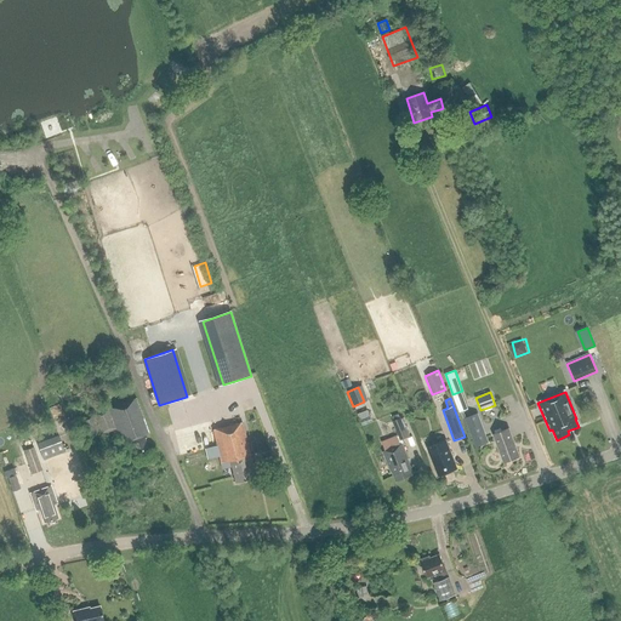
[(136,454),(149,450),(144,438),(148,436),(135,399),(108,410),(97,412),(80,419),(87,438),(86,439),(114,429),(115,429),(119,432),(123,444),(131,440),(132,443),(136,454)]
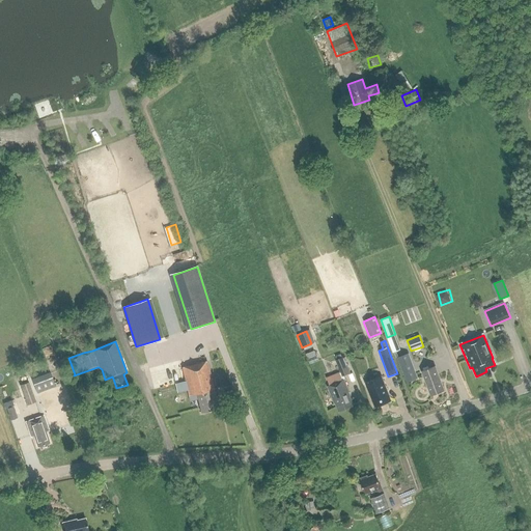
[(418,379),(409,354),(397,358),(407,383),(418,379)]
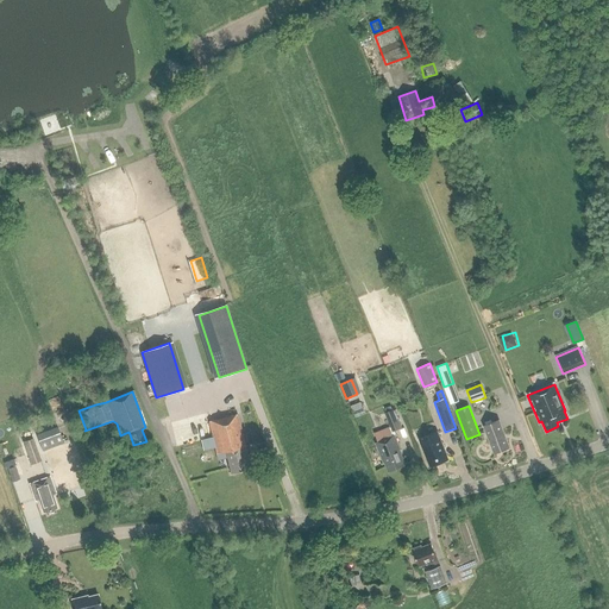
[(385,413),(393,432),(400,428),(393,410),(385,413)]
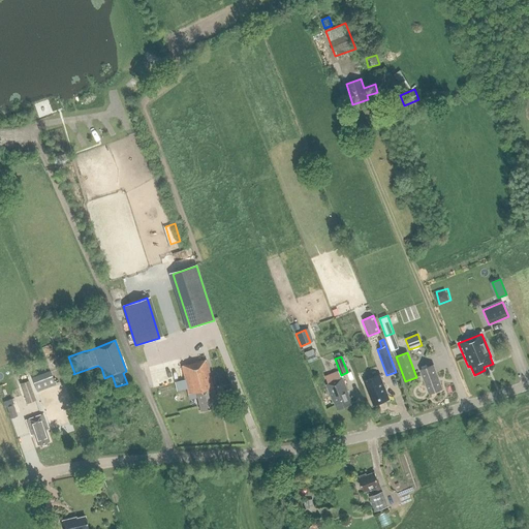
[(154,389),(175,383),(177,392),(186,390),(188,399),(197,398),(199,412),(217,408),(213,389),(206,361),(181,367),(180,360),(149,368),(154,389)]
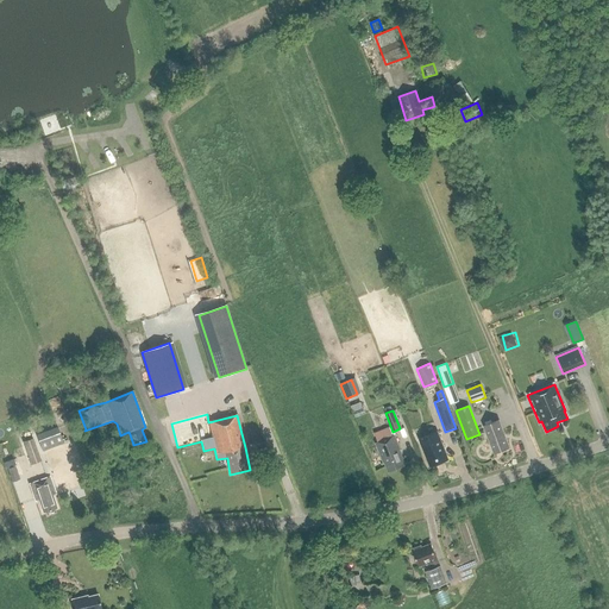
[(494,456),(509,449),(498,420),(483,426),(494,456)]
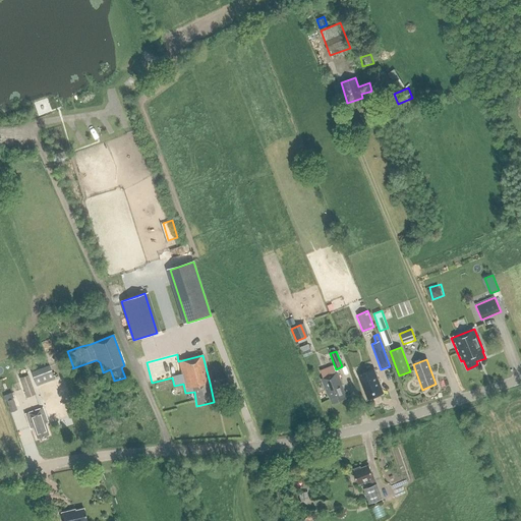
[(49,364),(31,371),(37,386),(54,380),(49,364)]
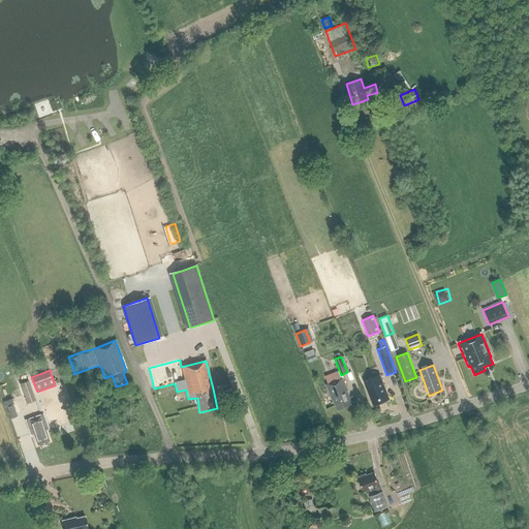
[(373,406),(390,400),(380,376),(364,382),(373,406)]
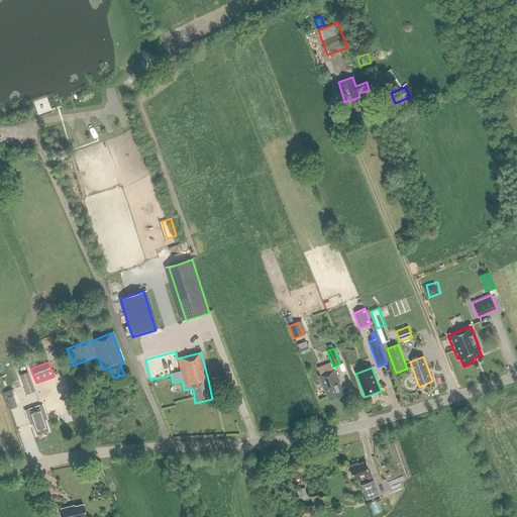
[(330,401),(344,395),(339,382),(335,371),(318,377),(325,394),(327,394),(330,401)]
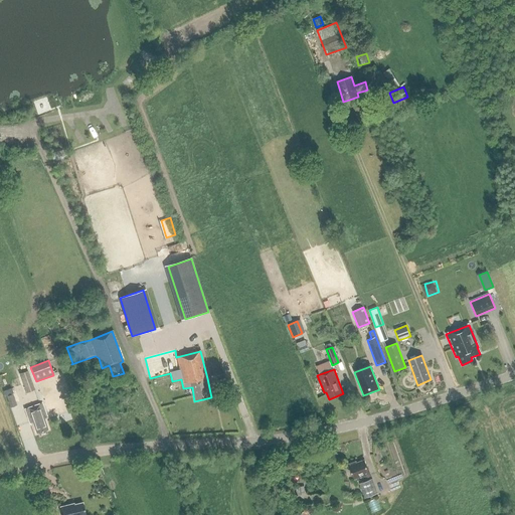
[(19,373),(23,384),(31,381),(27,370),(19,373)]
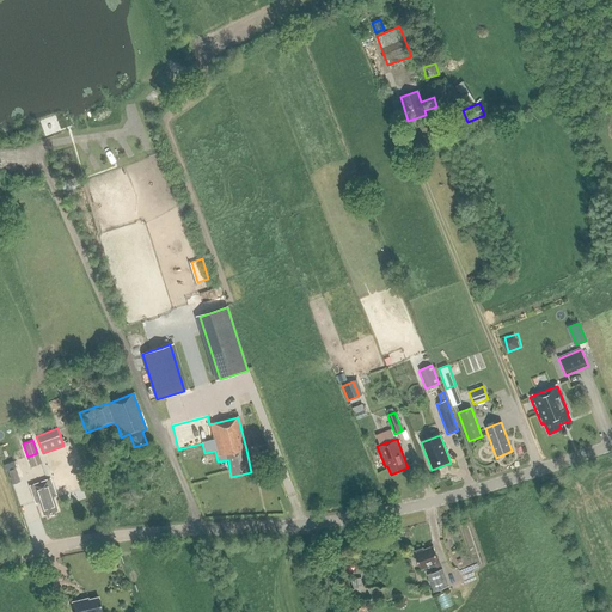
[(14,467),(7,470),(12,484),(20,482),(14,467)]
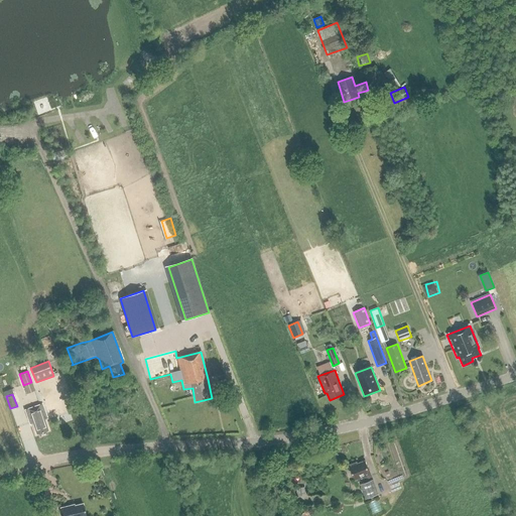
[(36,435),(48,431),(44,420),(47,419),(42,405),(25,410),(30,425),(32,424),(36,435)]
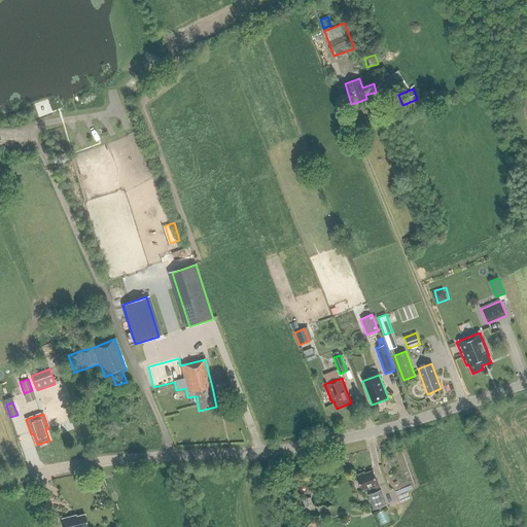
[(416,471),(421,484),(432,480),(427,466),(416,471)]
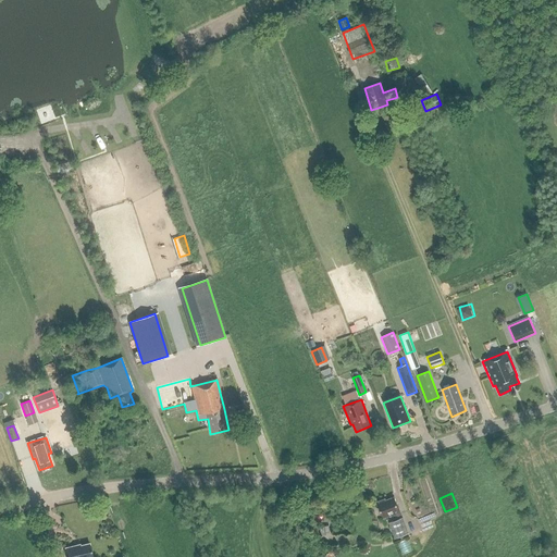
[(392,518),(400,515),(394,498),(385,502),(385,499),(379,502),(378,503),(378,504),(383,519),(392,516),(392,518)]
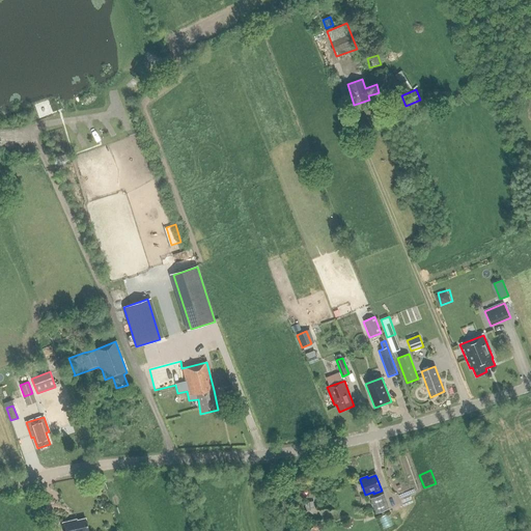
[(389,508),(384,494),(370,499),(375,514),(389,508)]
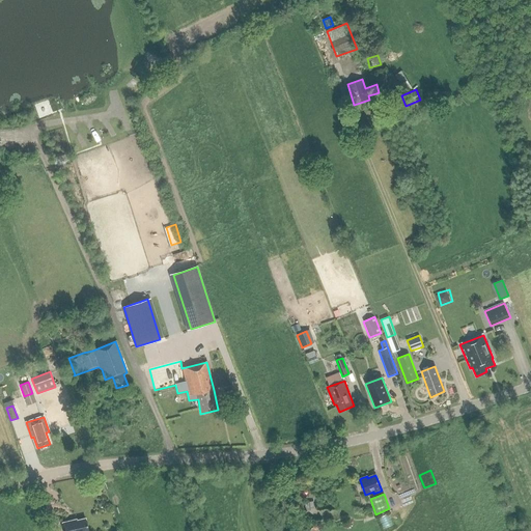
[(305,503),(306,510),(314,509),(312,501),(305,503)]
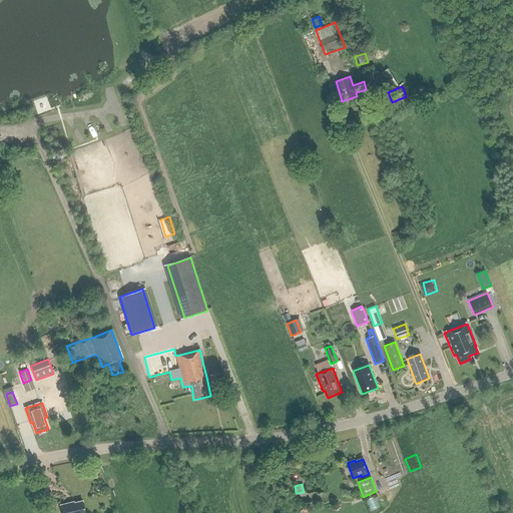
[(377,496),(369,499),(373,512),(376,512),(383,511),(377,496)]
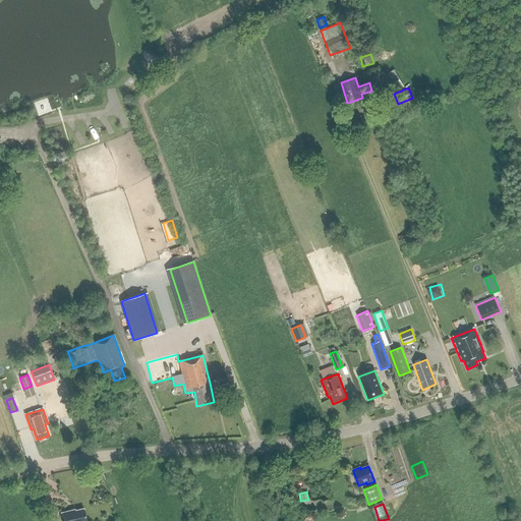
[(85,520),(83,509),(75,511),(74,510),(60,513),(62,520),(85,520)]
